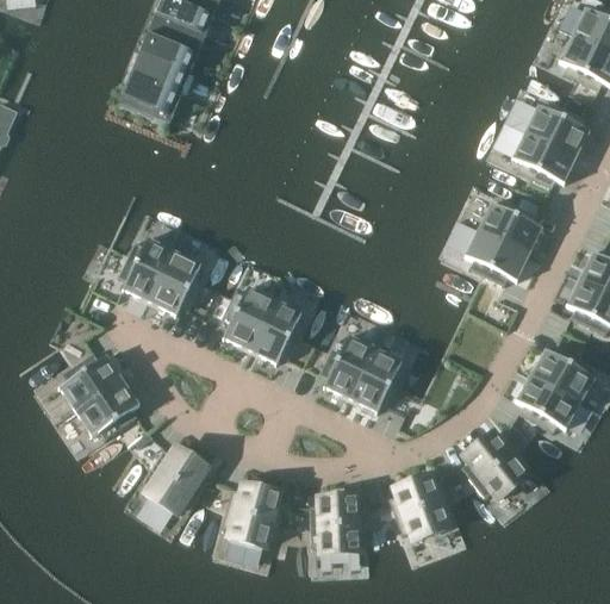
[(161,0),(122,95),(170,116),(218,0),(161,0)]
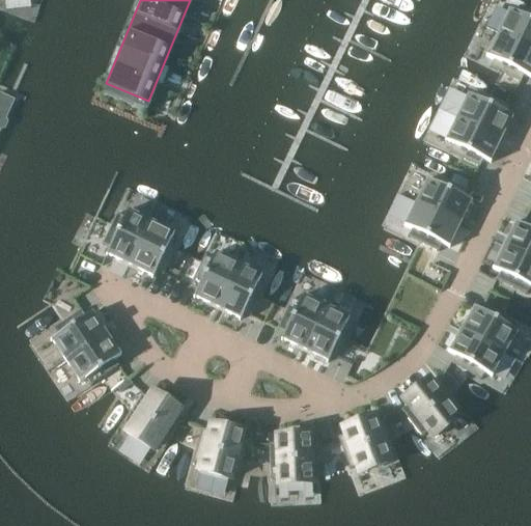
[(510,7),(500,29),(530,44),(530,7),(521,2),(516,10),(510,7)]
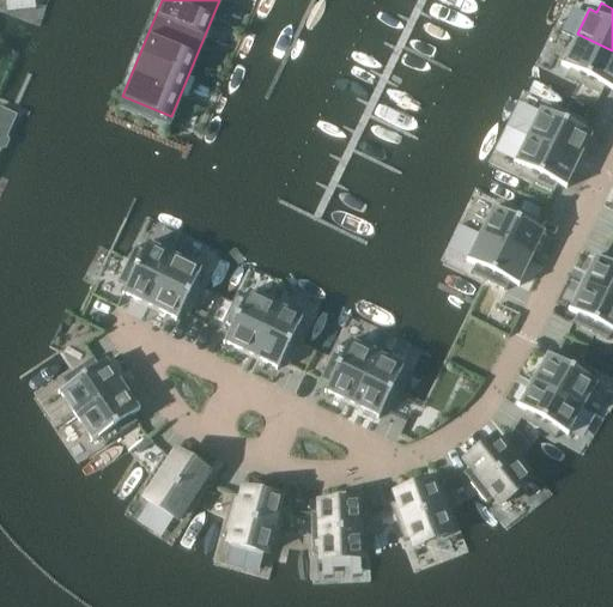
[(612,83),(612,80),(612,50),(577,34),(564,60),(571,64),(568,72),(601,89),(605,79),(612,83)]
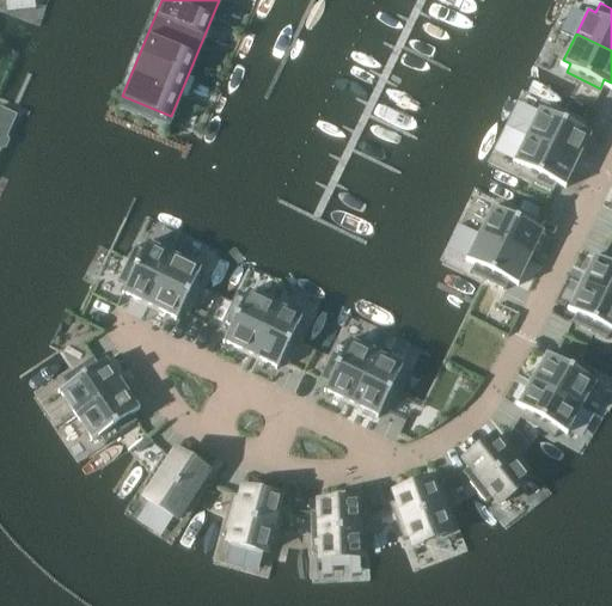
[(542,106),(528,132),(576,155),(589,129),(582,126),(586,117),(552,101),(549,110),(542,106)]
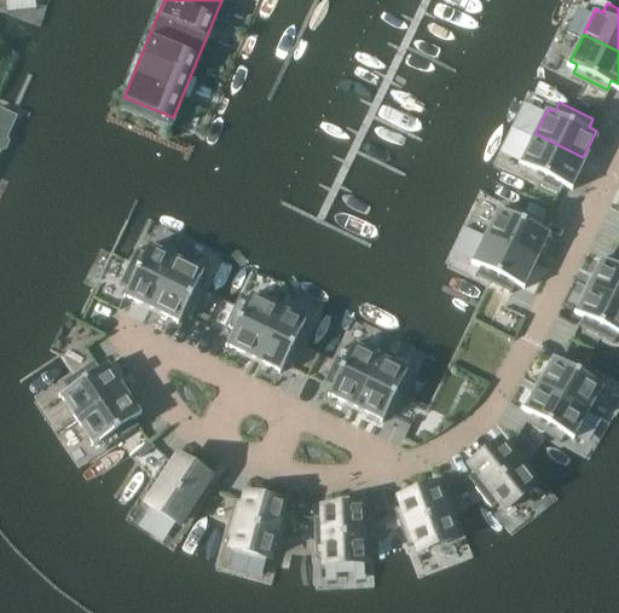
[(0,104),(0,146),(16,113),(0,104)]
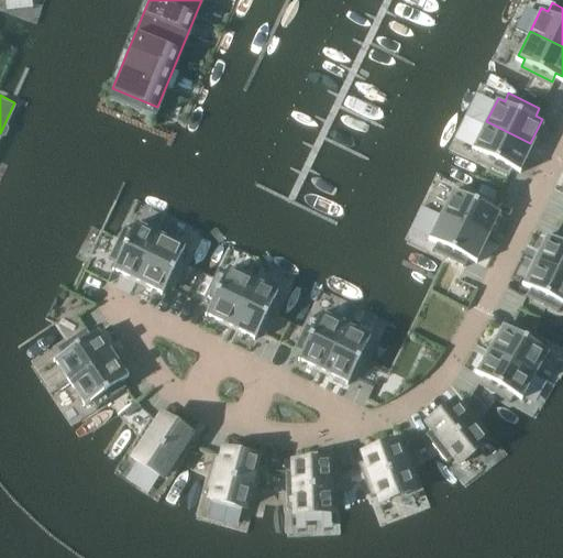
[(519,166),(530,143),(486,121),(475,145),(482,149),(477,156),(508,172),(512,163),(519,166)]
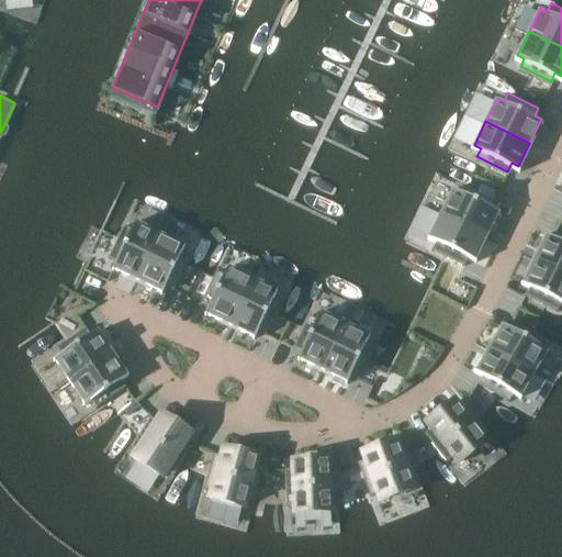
[(453,188),(442,211),(486,232),(497,209),(491,205),(495,198),(463,182),(460,190),(453,188)]
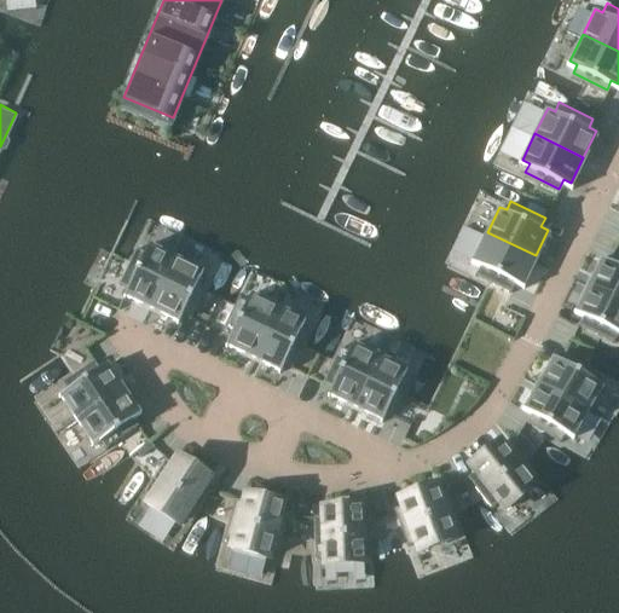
[(522,282),(536,255),(487,232),(474,258),(481,261),(478,271),(512,287),(515,278),(522,282)]
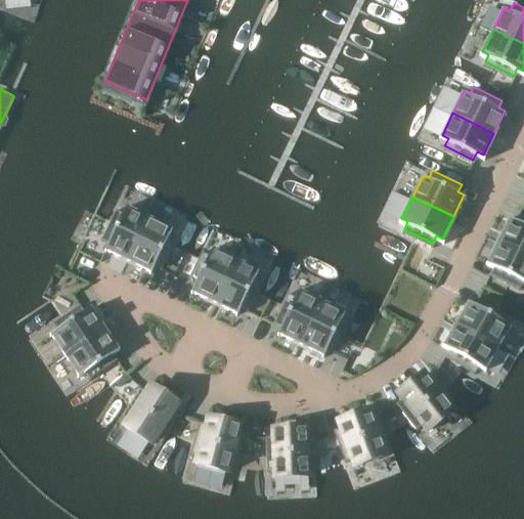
[(106,247),(129,257),(148,216),(127,205),(124,211),(117,208),(102,236),(110,240),(106,247)]
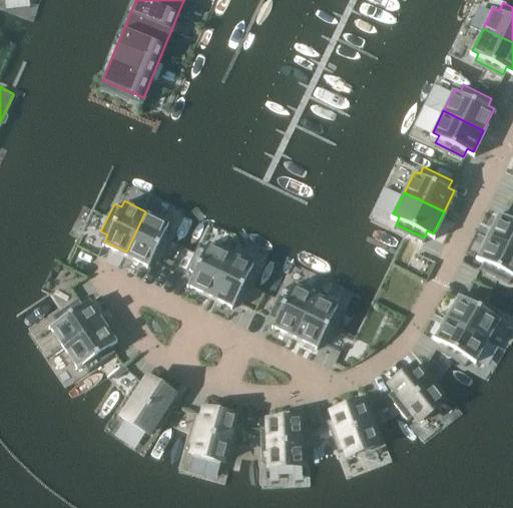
[(499,212),(489,233),(512,244),(512,209),(509,208),(505,215),(499,212)]
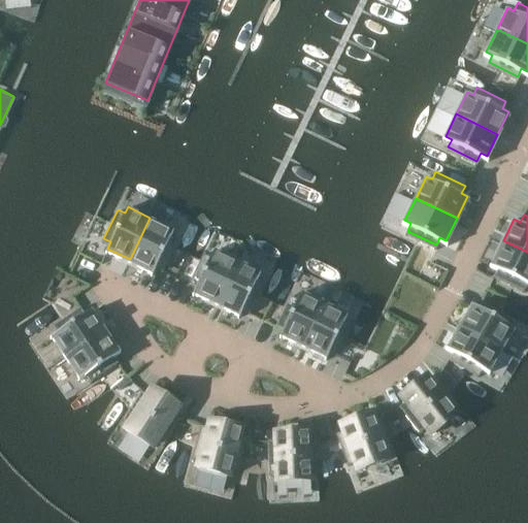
[(172,228),(150,218),(130,259),(152,269),(155,263),(163,267),(176,238),(169,234),(172,228)]
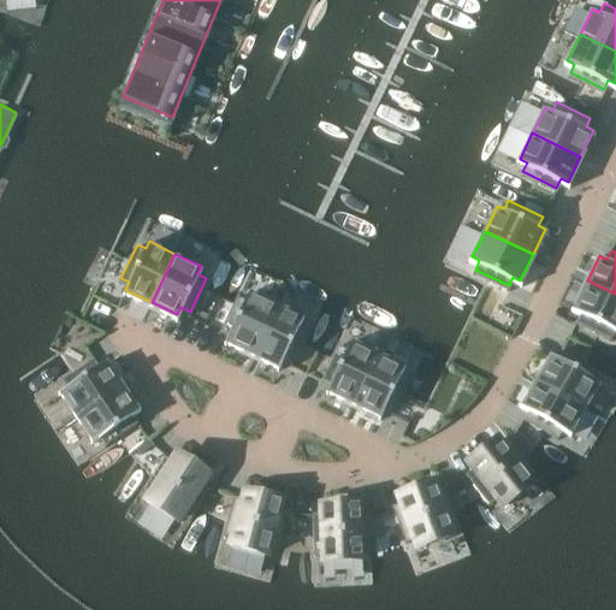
[(615,326),(615,294),(587,280),(574,307),(581,311),(578,319),(611,336),(615,327),(615,326)]
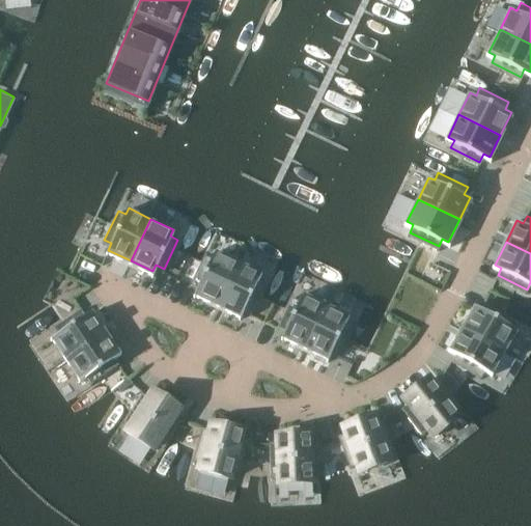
[(195,293),(218,303),(238,261),(216,251),(213,257),(205,253),(191,282),(198,286),(195,293)]
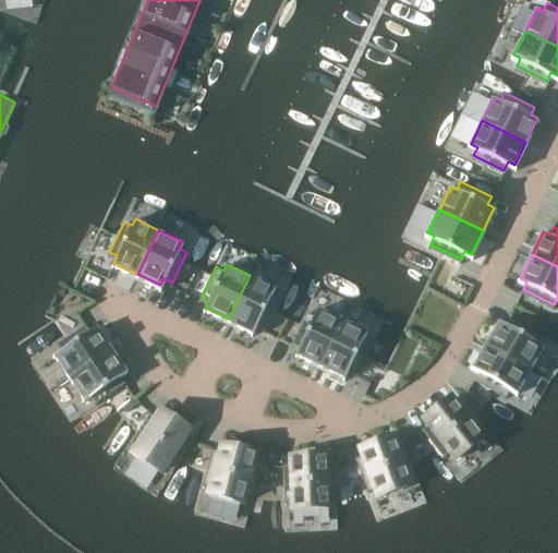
[(274,286),(250,275),(229,319),(252,331),(255,323),(264,327),(278,297),(270,292),(274,286)]
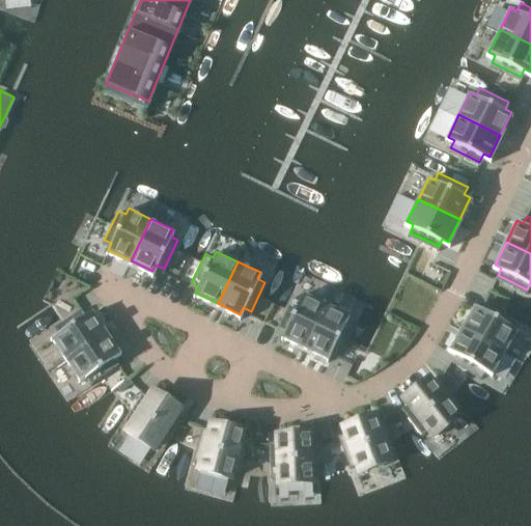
[(282,334),(305,345),(326,304),(303,293),(300,299),(292,296),(278,325),(285,328),(282,334)]
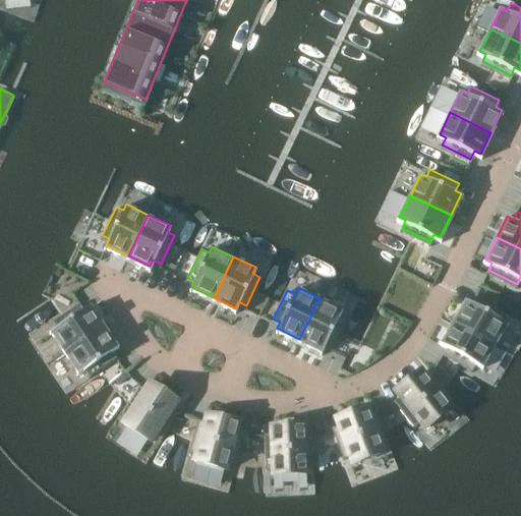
[(467,299),(455,321),(495,343),(506,322),(501,319),(505,311),(477,296),(473,303),(467,299)]
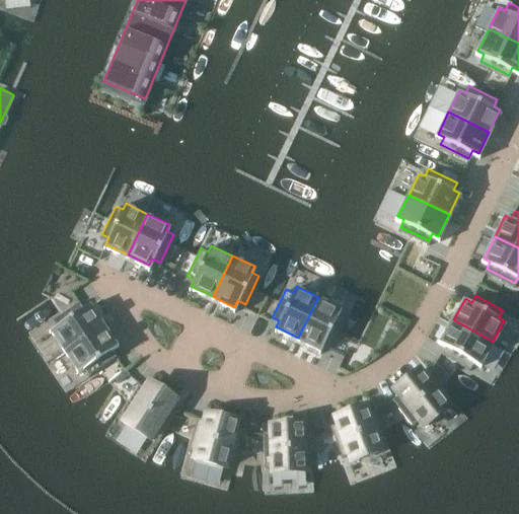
[(340,307),(318,297),(298,338),(319,348),(322,342),(330,346),(344,317),(337,313),(340,307)]
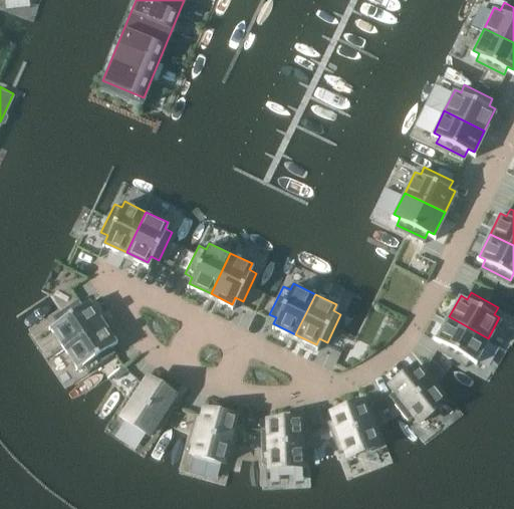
[(51,325),(64,345),(101,320),(88,300),(82,304),(78,297),(52,315),(56,321),(51,325)]
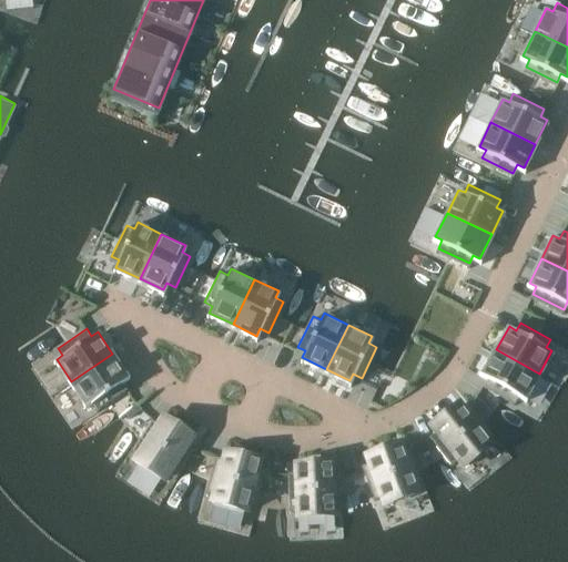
[(526,397),(539,374),(496,349),(483,373),(489,376),(485,384),(515,401),(519,394),(526,397)]
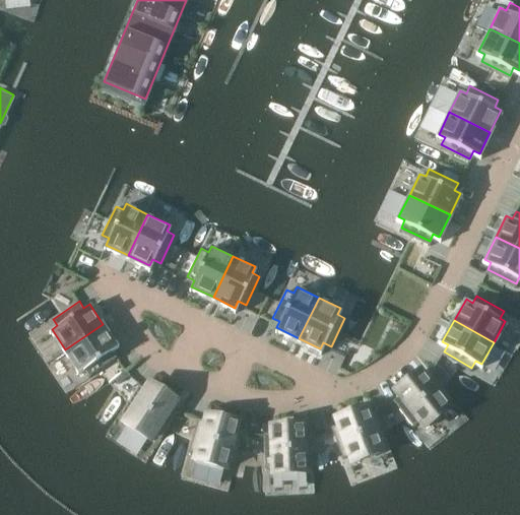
[(116,344),(103,324),(65,349),(78,370),(84,366),(88,373),(115,355),(111,348),(116,344)]
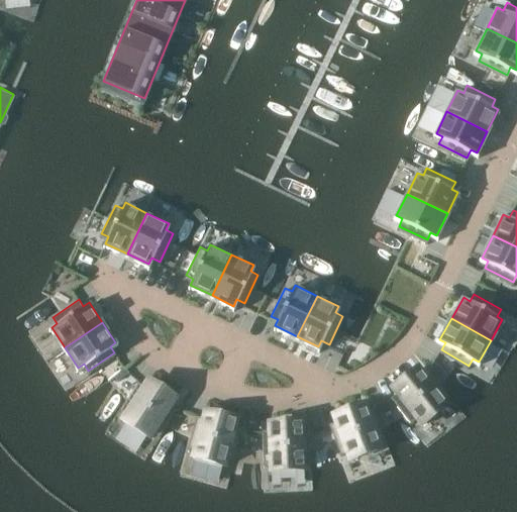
[(437,378),(445,369),(433,359),(428,367),(437,378)]
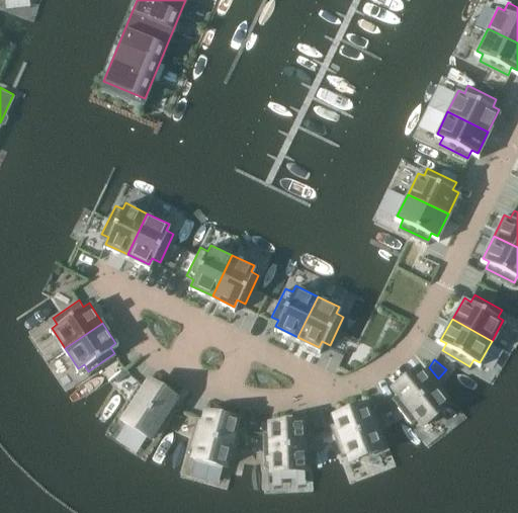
[(449,394),(441,383),(434,374),(427,379),(418,368),(395,387),(399,392),(393,397),(404,411),(413,423),(419,419),(422,422),(446,404),(442,399),(449,394)]
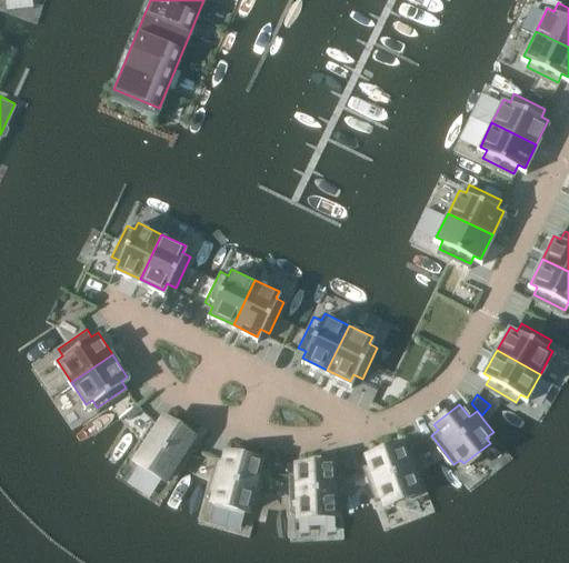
[(182,448),(190,435),(165,418),(160,424),(152,419),(141,435),(133,448),(140,452),(137,458),(165,476),(169,471),(175,474),(183,462),(190,452),(182,448)]
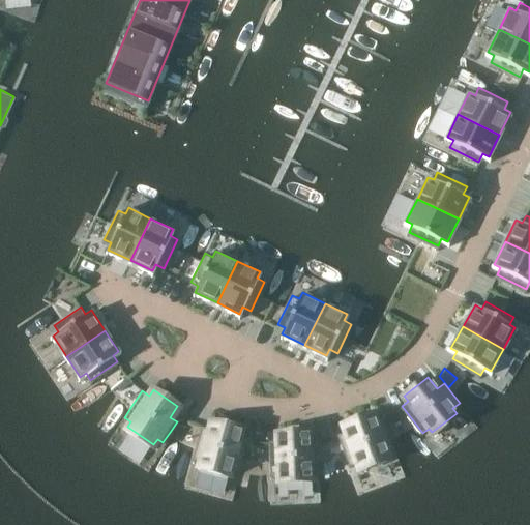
[(394,447),(389,434),(385,424),(377,428),(373,415),(344,426),(346,431),(339,434),(345,449),(350,464),(357,462),(359,467),(388,457),(386,450),(394,447)]
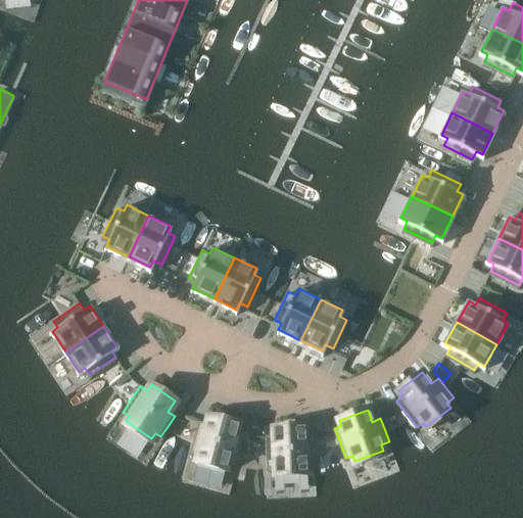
[(239,449),(242,437),(234,434),(237,422),(209,415),(207,421),(200,419),(195,437),(192,450),(199,452),(197,458),(228,466),(229,459),(236,461),(239,449)]
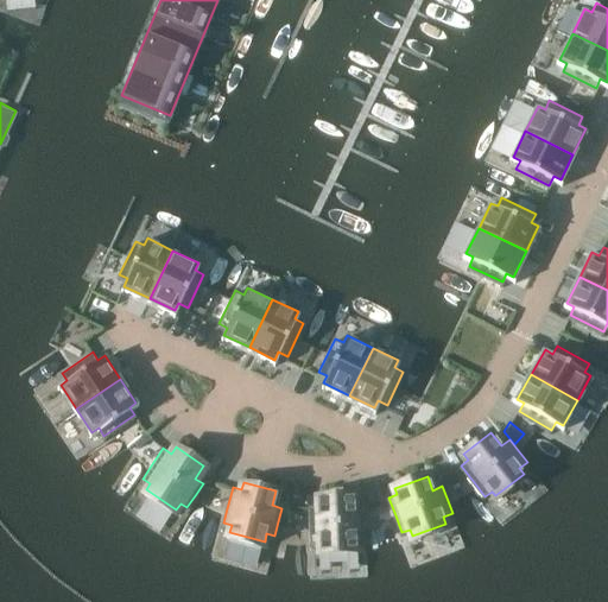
[(365,524),(363,508),(354,509),(353,494),(320,496),(320,504),(310,504),(311,525),(311,540),(321,540),(321,547),(356,546),(356,538),(365,538),(365,524)]
